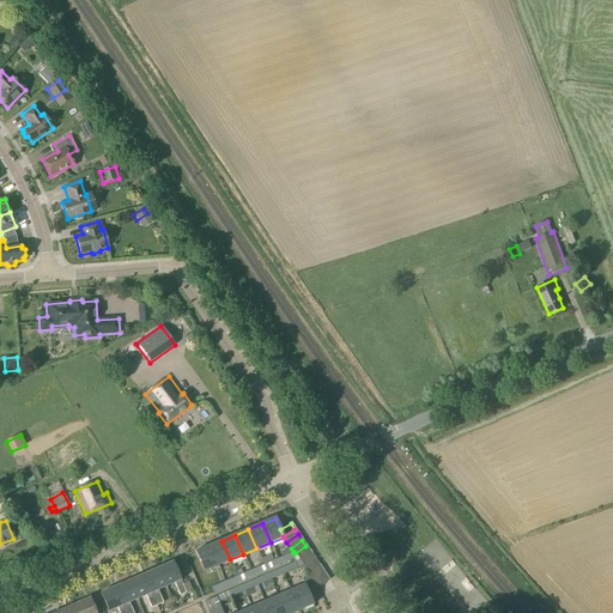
[(217,565),(230,559),(222,541),(208,546),(217,565)]
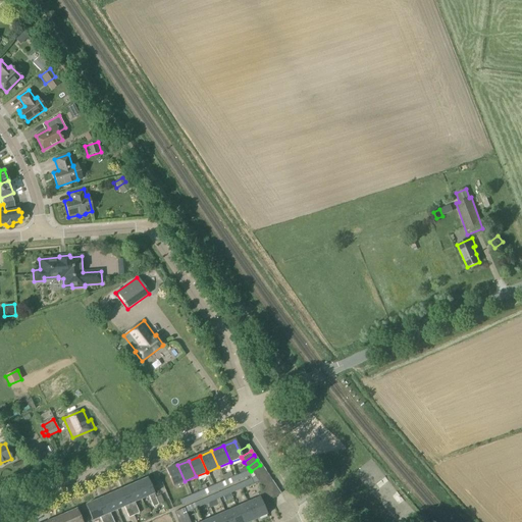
[(173,486),(185,481),(177,465),(166,470),(173,486)]
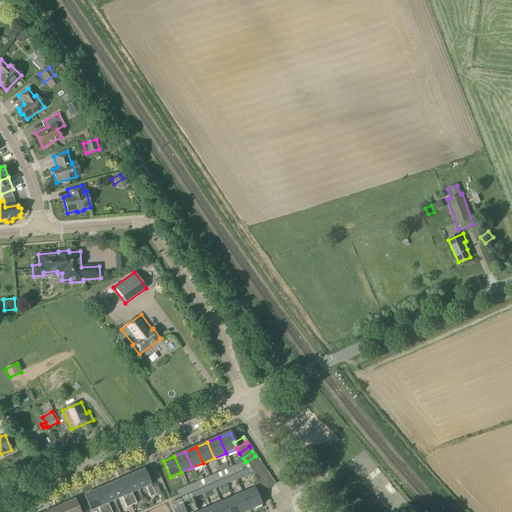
[(249,467),(259,461),(255,456),(246,462),(249,467)]
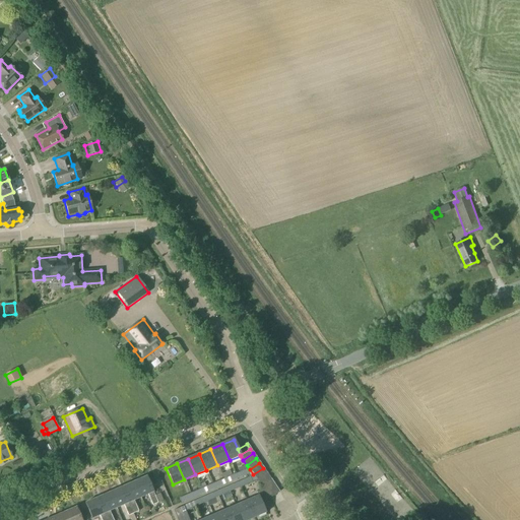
[(235,474),(237,479),(248,474),(246,469),(244,466),(238,469),(239,472),(235,474)]
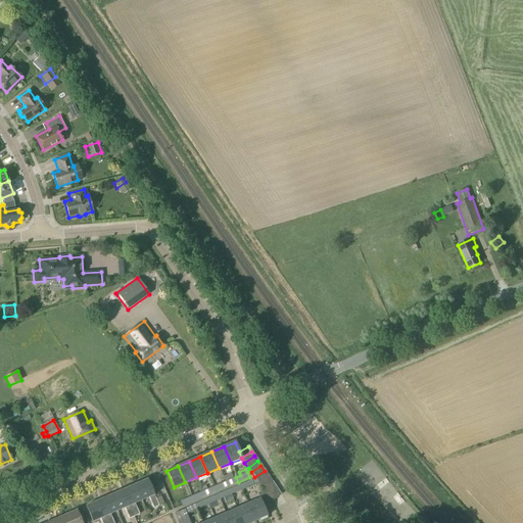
[(265,471),(254,477),(257,482),(268,475),(265,471)]
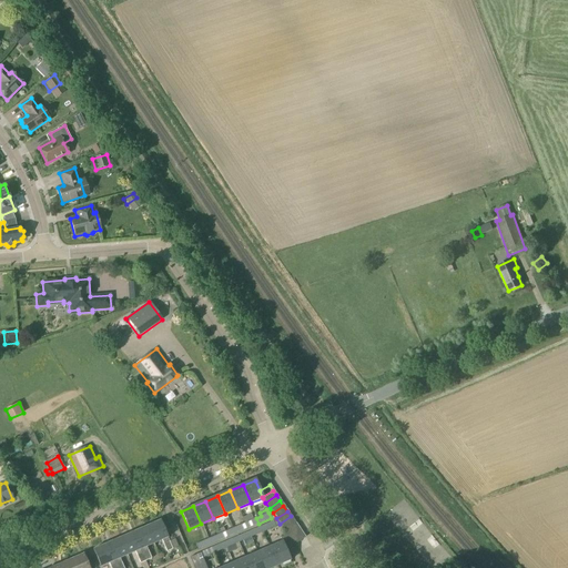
[(283,528),(294,521),(291,516),(280,524),(283,528)]
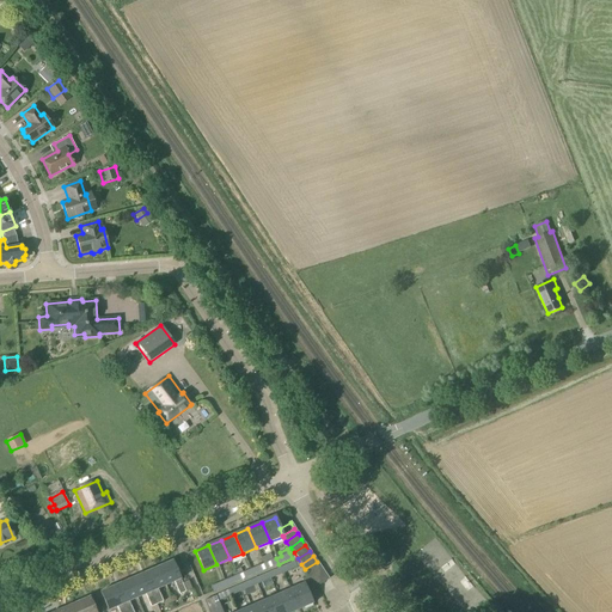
[(265,569),(279,564),(276,558),(263,564),(265,569)]
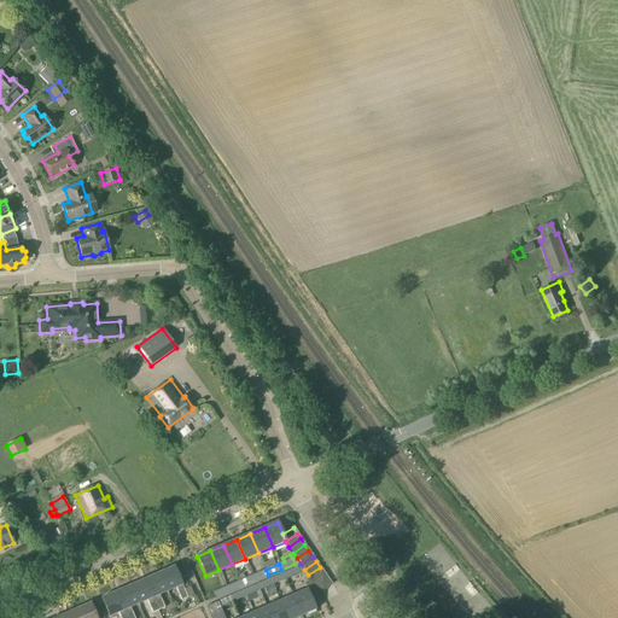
[(268,575),(266,570),(264,566),(258,570),(260,572),(252,575),(255,581),(268,575)]
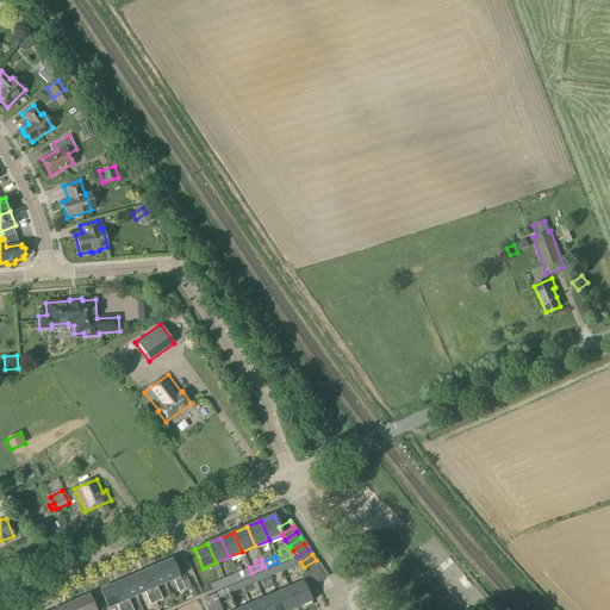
[(157,566),(165,584),(173,580),(179,593),(185,591),(185,590),(191,587),(187,580),(181,583),(172,560),(157,566)]
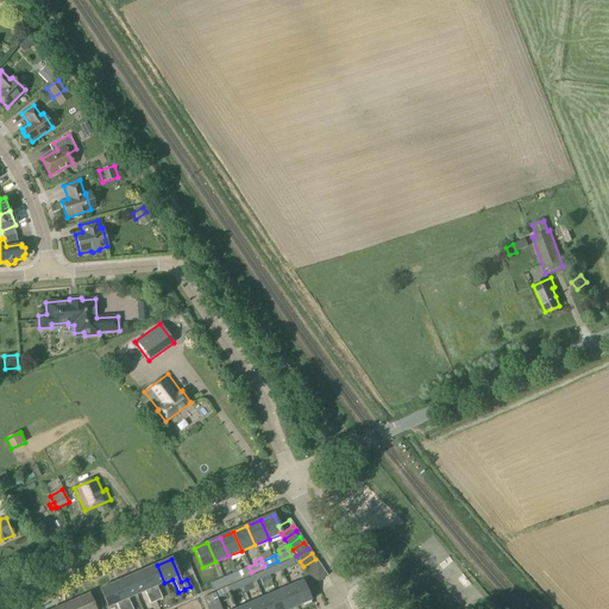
[(280,565),(282,571),(295,565),(293,559),(280,565)]
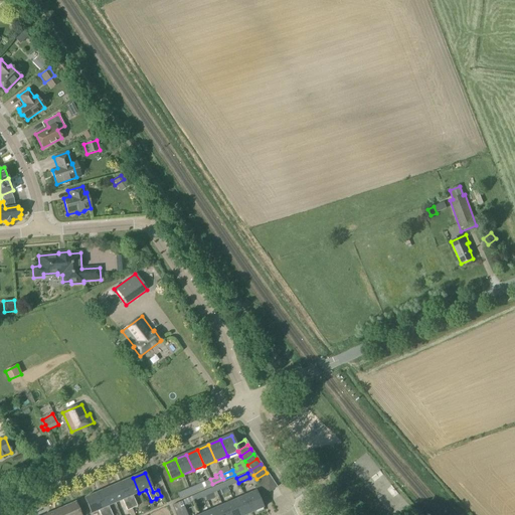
[(260,484),(270,478),(267,473),(256,479),(260,484)]
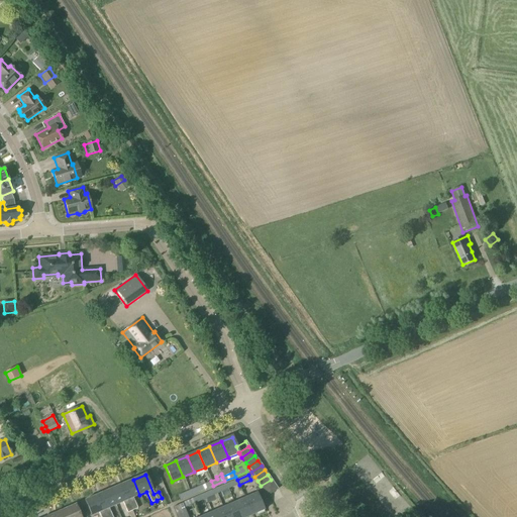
[(132,498),(139,495),(133,480),(121,485),(132,511),(137,509),(132,498)]
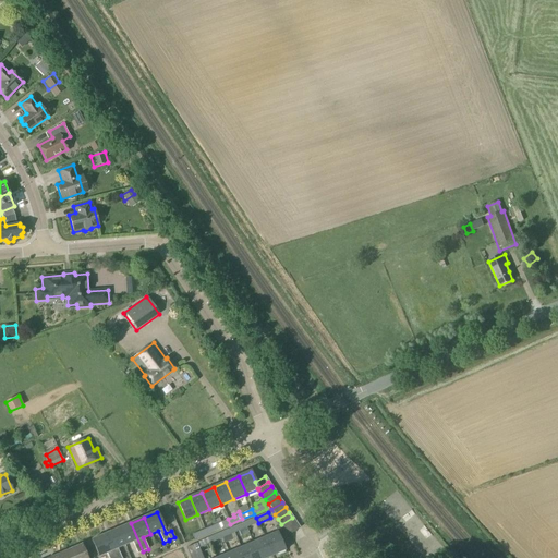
[(246,528),(258,523),(256,518),(244,523),(246,528)]
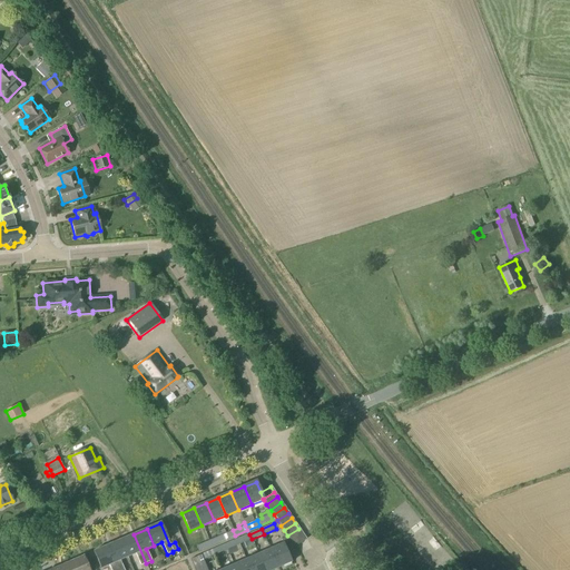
[(292,541),(302,534),(298,529),(287,536),(292,541)]
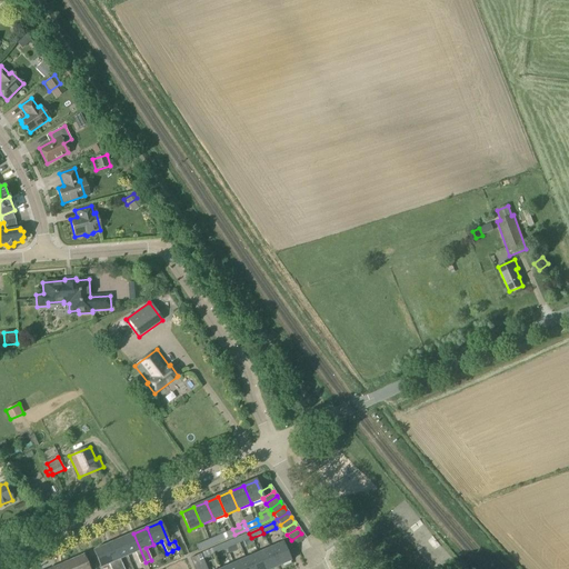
[(235,535),(232,529),(225,532),(223,529),(219,530),(220,535),(222,540),(235,535)]
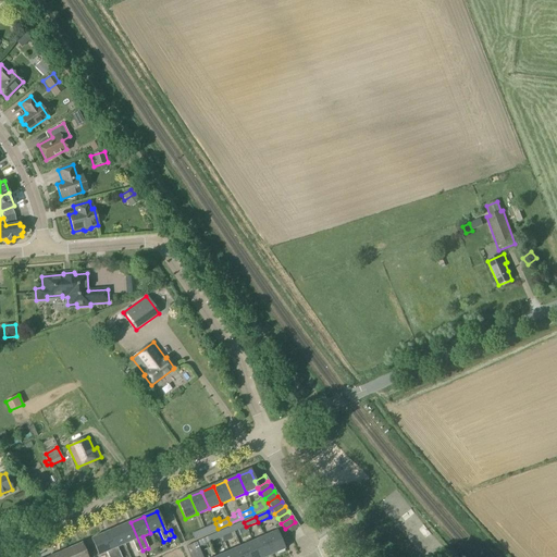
[(137,553),(143,551),(131,522),(118,528),(125,545),(132,542),(137,553)]
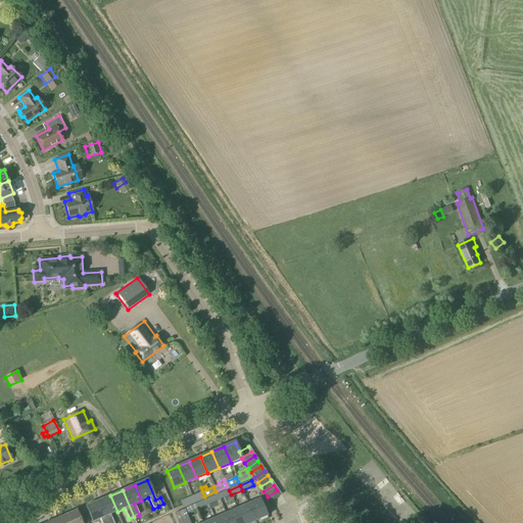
[(220,500),(231,494),(229,490),(218,494),(220,500)]
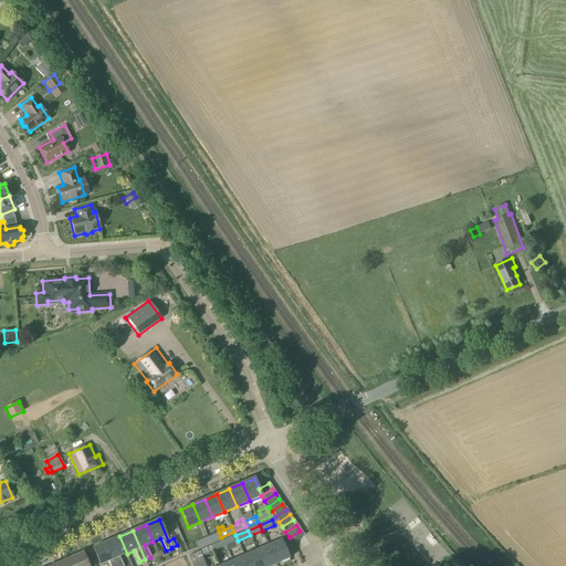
[(290,537),(293,543),(304,536),(300,531),(290,537)]
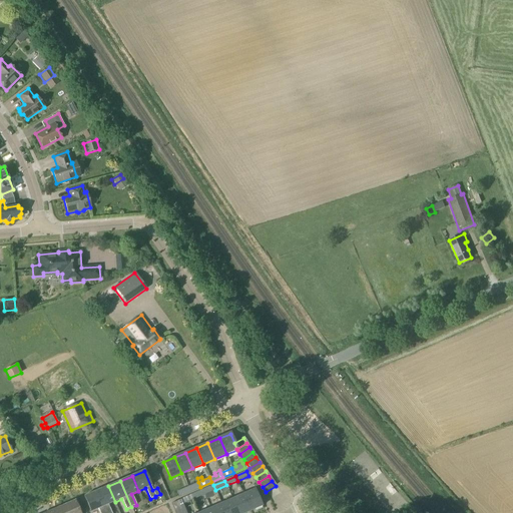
[(189,492),(200,487),(198,482),(187,487),(189,492)]
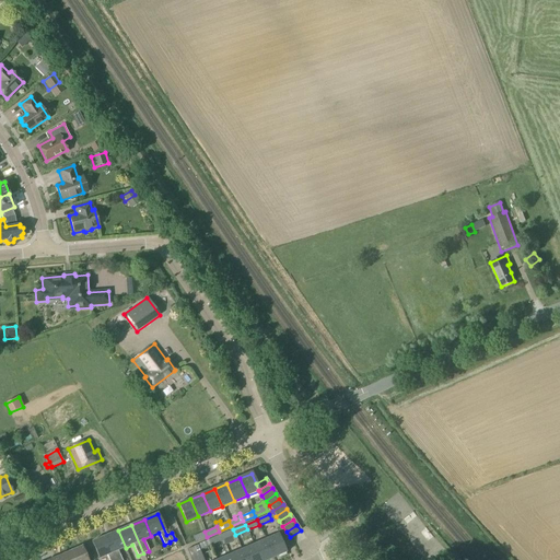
[(290,537),(287,532),(282,526),(276,531),(278,535),(281,543),(290,537)]
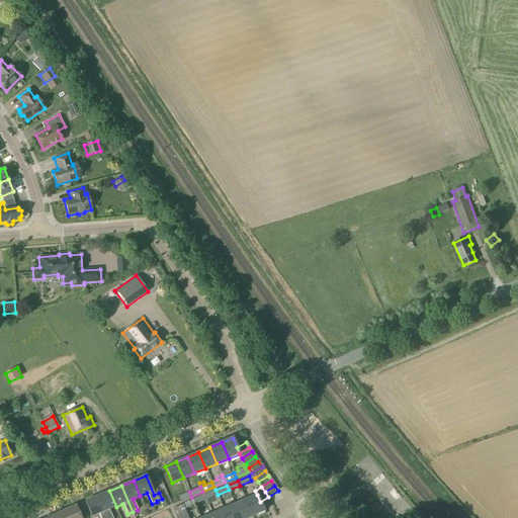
[(206,500),(218,495),(216,490),(204,495),(206,500)]
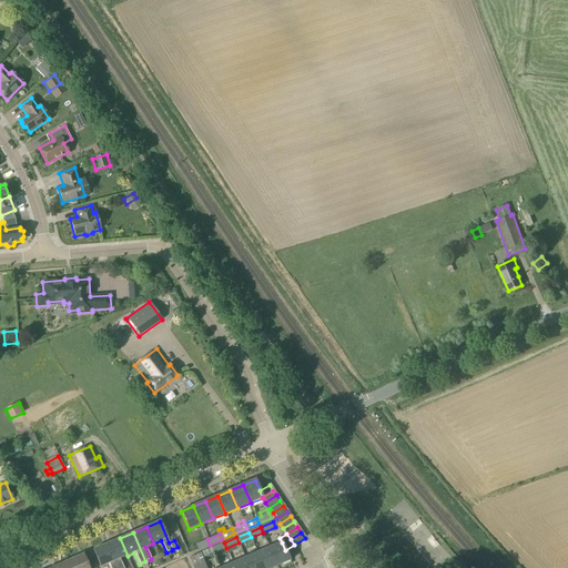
[(122,567),(119,559),(128,556),(120,538),(107,545),(117,567),(122,567)]
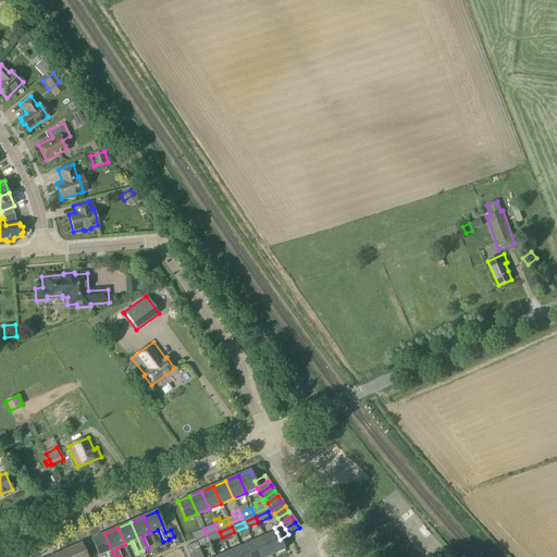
[(194,539),(206,534),(203,529),(192,534),(194,539)]
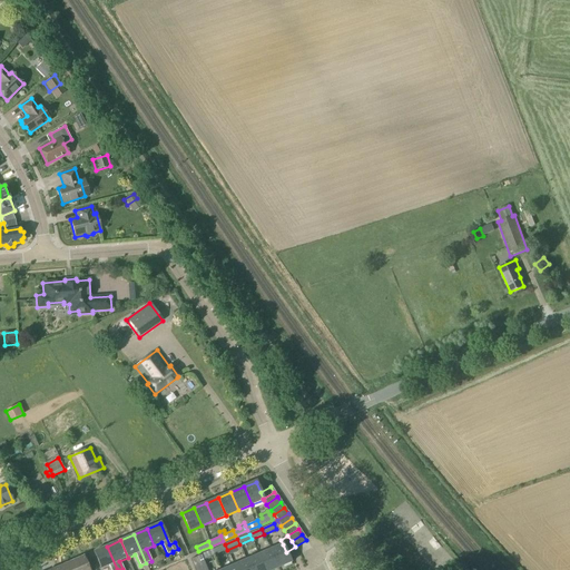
[(226,550),(227,550),(225,544),(213,550),(217,561),(229,556),(226,550)]
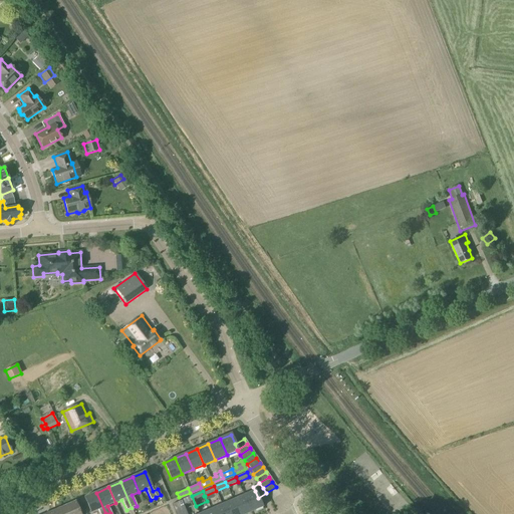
[(262,507),(258,498),(255,491),(244,496),(251,512),(262,507)]
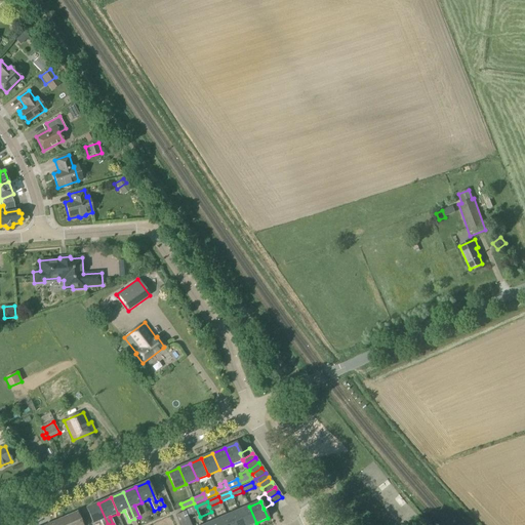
[(102,524),(108,524),(98,503),(86,509),(92,524),(99,521),(102,524)]
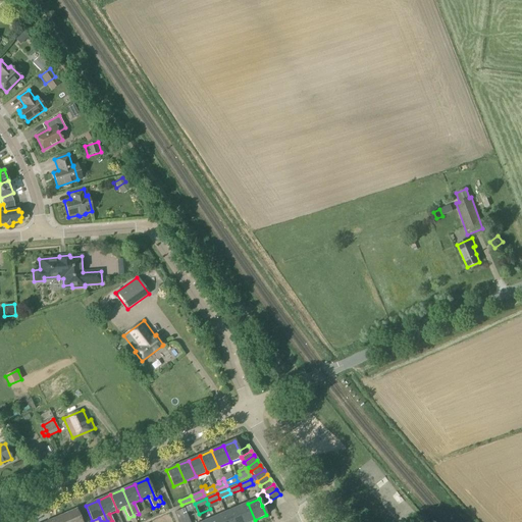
[(197,514),(199,514),(195,504),(184,509),(186,514),(186,513),(195,509),(197,514)]
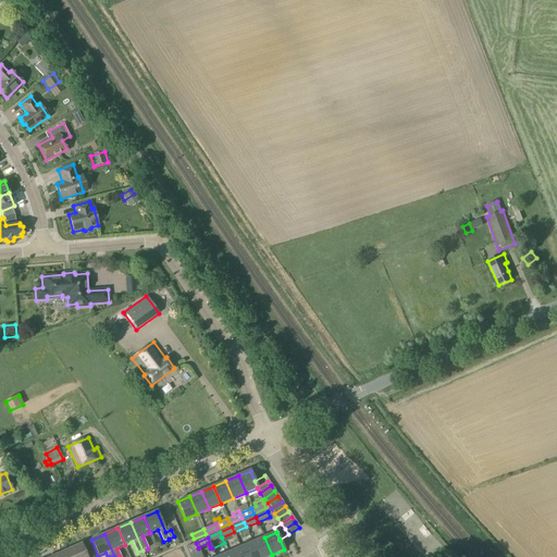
[(258,556),(267,556),(272,555),(264,537),(252,543),(258,556)]
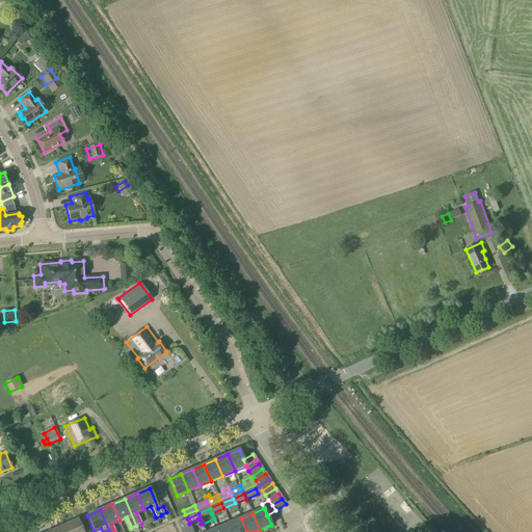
[(187,519),(178,523),(181,531),(193,531),(189,523),(189,524),(187,519)]
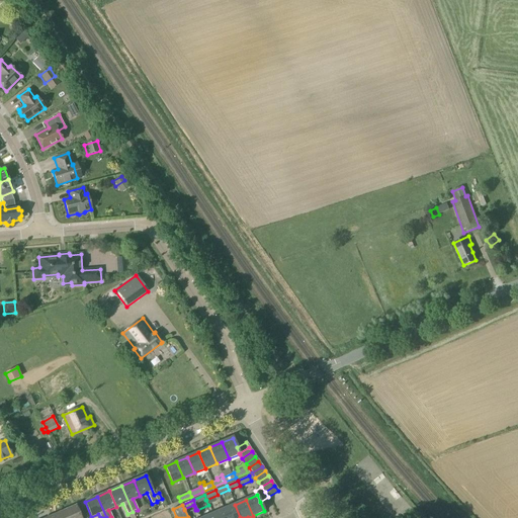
[(227,517),(240,517),(235,505),(224,510),(227,517)]
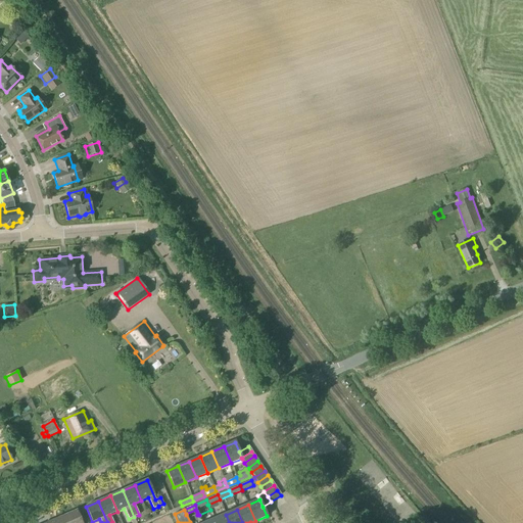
[(63,516),(66,522),(81,522),(76,511),(63,516)]
